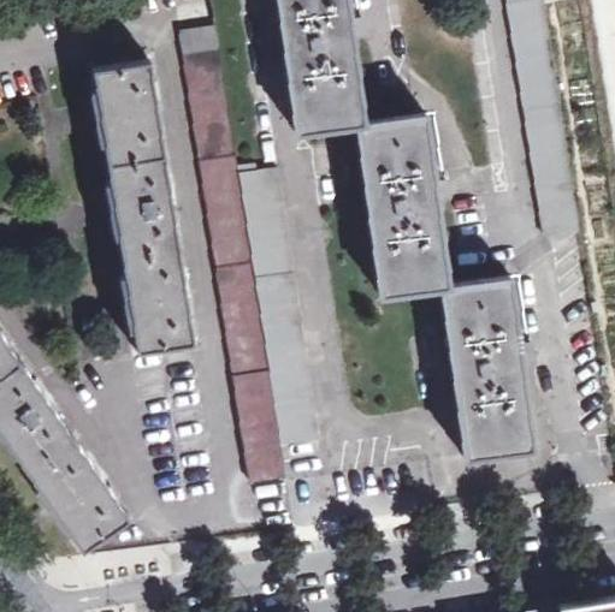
[(530,450),(520,367),(533,363),(531,346),(516,348),(508,279),(454,286),(445,287),(435,205),(448,202),(445,185),(431,186),(421,117),(411,118),(374,123),(364,124),(353,41),(365,37),(362,22),(349,23),(344,0),(277,0),(296,135),(338,129),(356,126),(379,296),(439,289),(463,461),(530,450)]
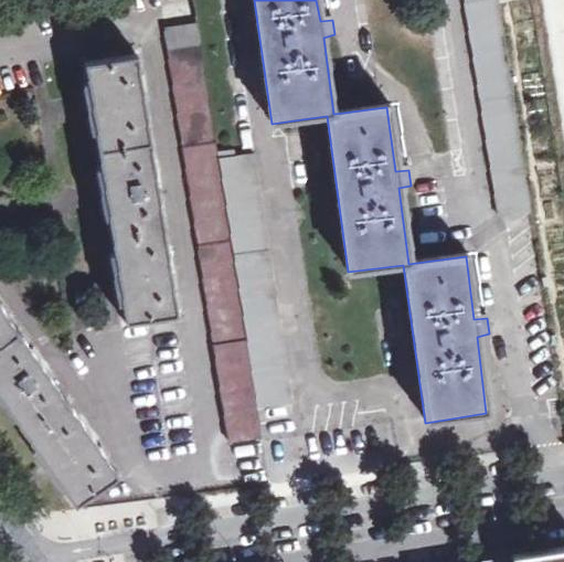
[(495,0),(464,0),(498,219),(530,214),(495,0)]
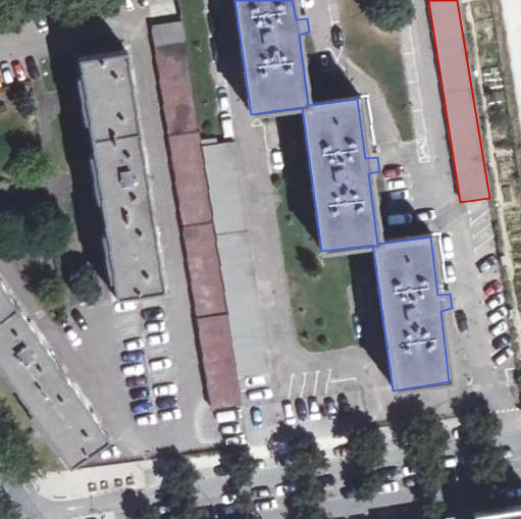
[(241,408),(237,380),(269,374),(232,145),(215,147),(214,142),(199,144),(179,23),(151,28),(210,412),(241,408)]
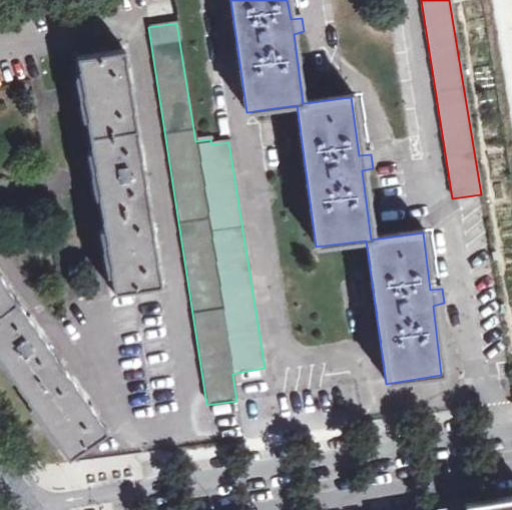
[(158,287),(152,240),(154,240),(153,231),(150,231),(140,163),(142,163),(141,154),(138,155),(127,86),(131,85),(129,76),(125,76),(121,52),(116,53),(76,60),(112,293),(158,287)]
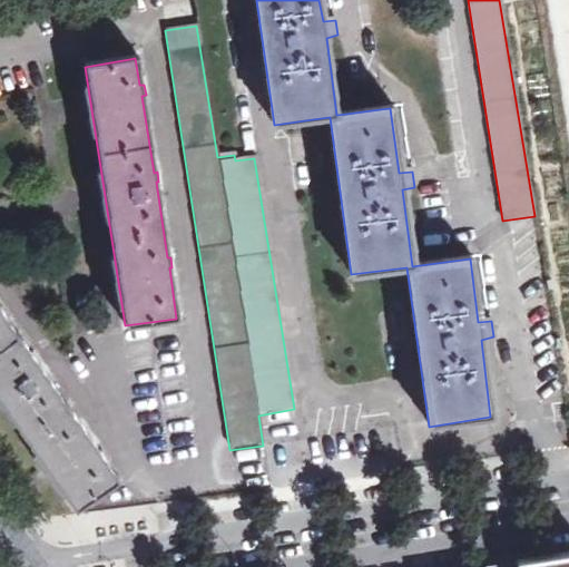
[(118,481),(88,438),(90,436),(84,427),(80,428),(37,365),(41,363),(35,354),(31,357),(0,311),(0,401),(43,465),(75,510),(118,481)]
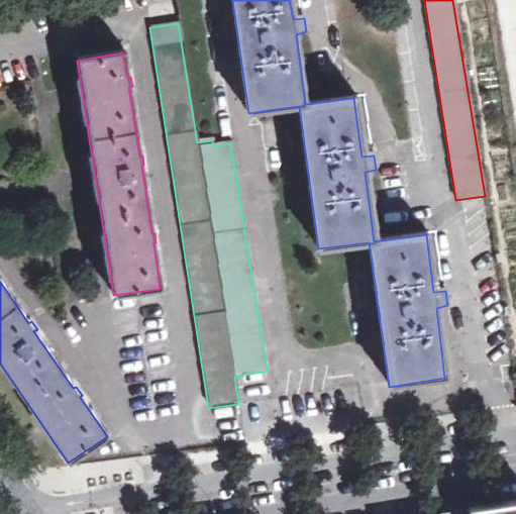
[(515,513),(515,504),(451,513),(515,513)]
